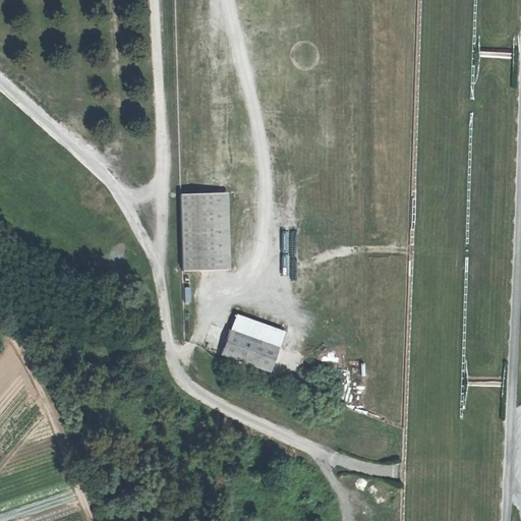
[(181,272),(213,271),(211,193),(179,194),(181,272)]
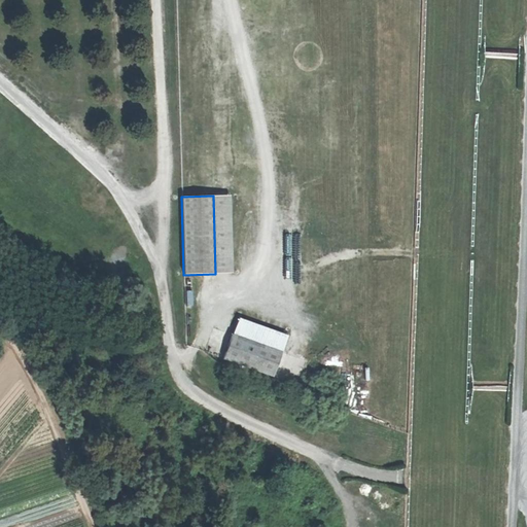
[(223,196),(213,196),(215,274),(226,273),(223,196)]
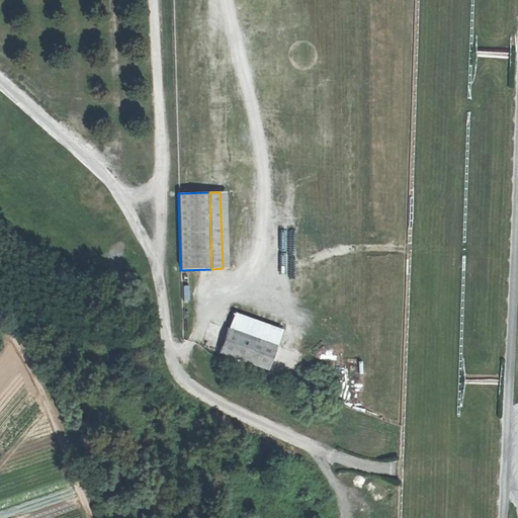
[(233,313),(228,328),(275,345),(280,330),(233,313)]
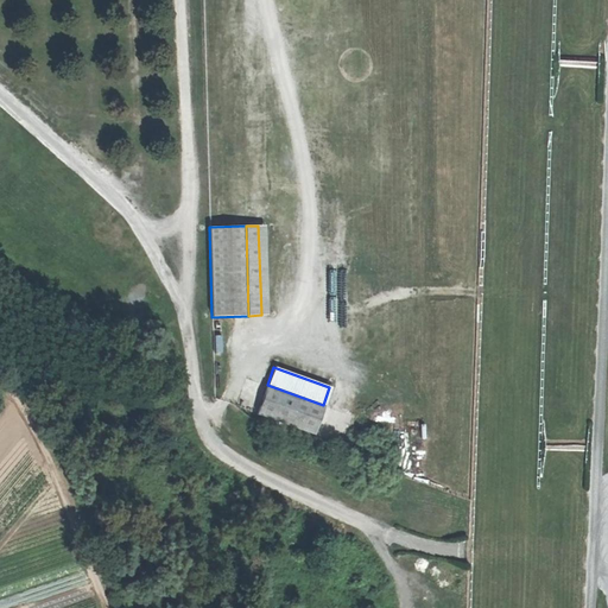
[(323,405),(267,385),(258,413),(314,434),(323,405)]
